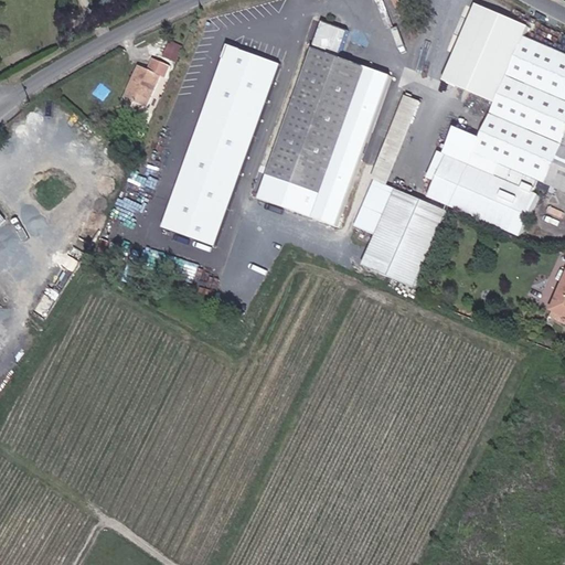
[(473,2),(440,81),(491,102),(477,138),(452,128),(426,192),(519,230),(537,182),(564,193),(564,52),(523,35),(528,24),(473,2)]
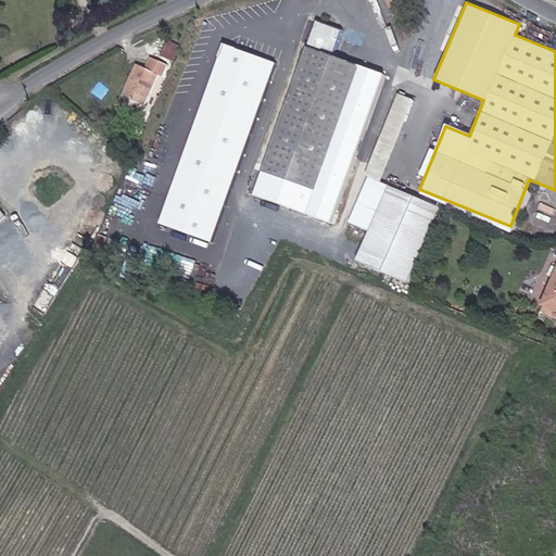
[(341,29),(312,20),(251,193),(331,222),(382,75),(331,58),(341,29)]
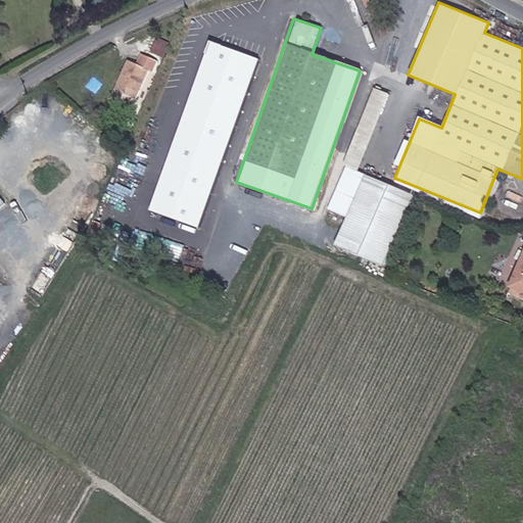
[(152,51),(164,56),(172,43),(159,37),(152,51)]
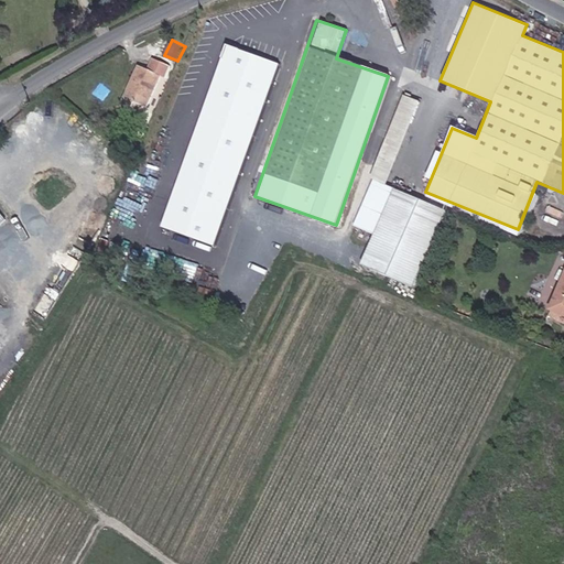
[(214,245),(275,66),(226,45),(164,225),(214,245)]
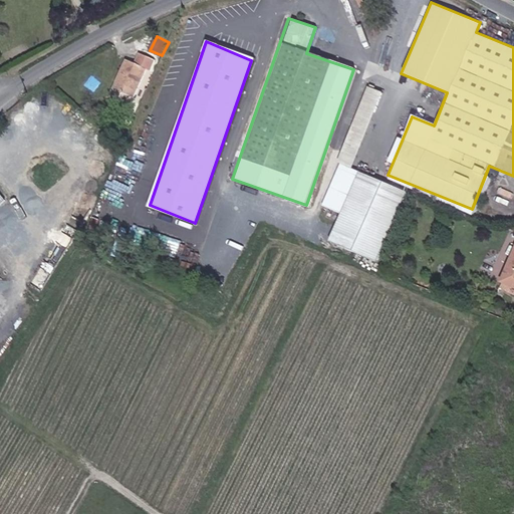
[(154,65),(140,60),(136,68),(125,64),(115,87),(124,91),(121,97),(132,102),(145,73),(150,75),(154,65)]
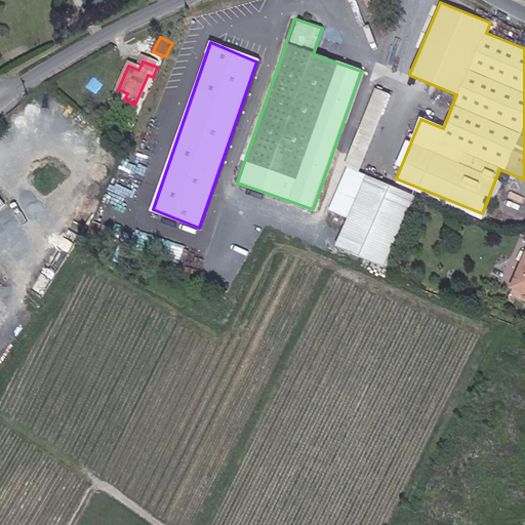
[(348,215),(336,243),(384,266),(416,197),(361,171),(392,93),(376,87),(327,209),(348,215)]
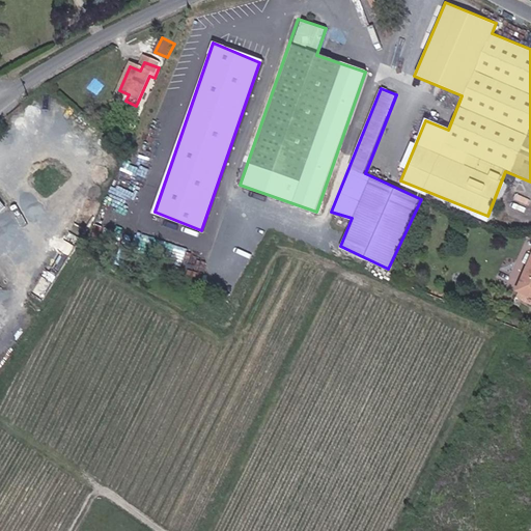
[(0,221),(14,213),(2,197),(0,198),(0,221)]
